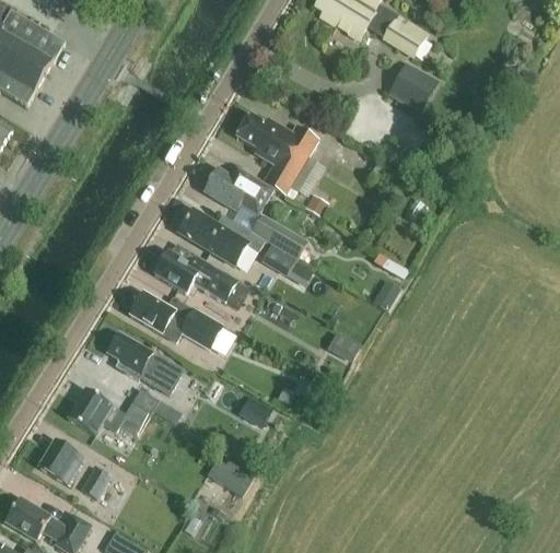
[(360,38),(368,25),(382,35),(381,37),(412,58),(430,31),(398,11),(397,13),(380,2),(381,0),(319,0),(317,3),(325,9),(322,14),(360,38)]
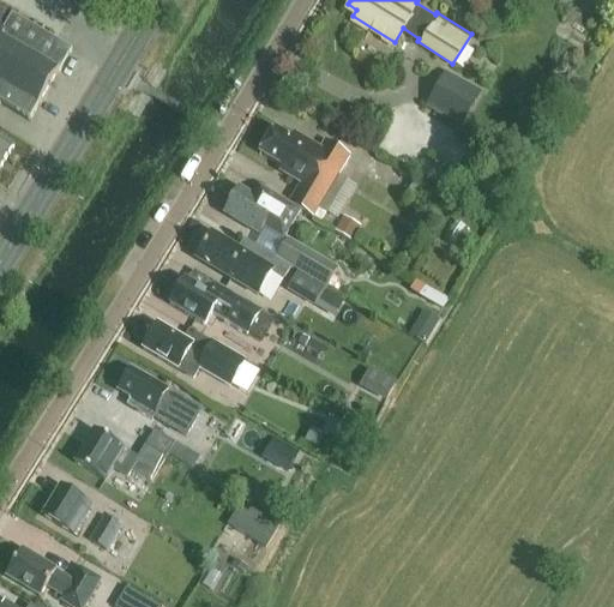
[(0,4),(0,78),(38,102),(72,46),(0,4)]
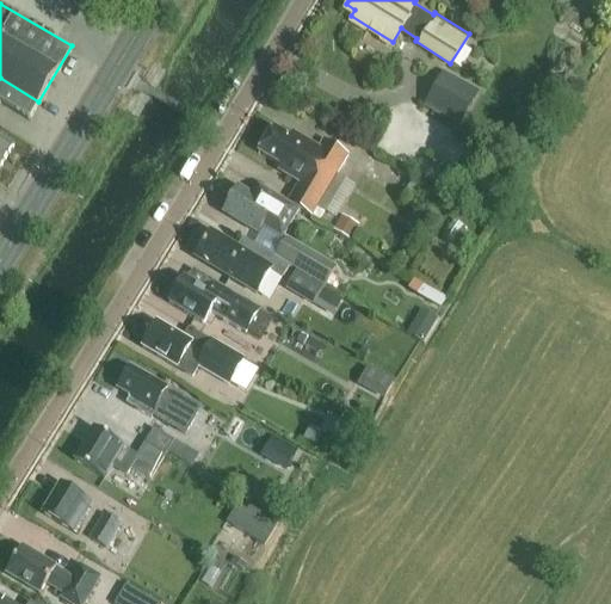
[(458,121),(479,86),(444,66),(424,102),(458,121)]
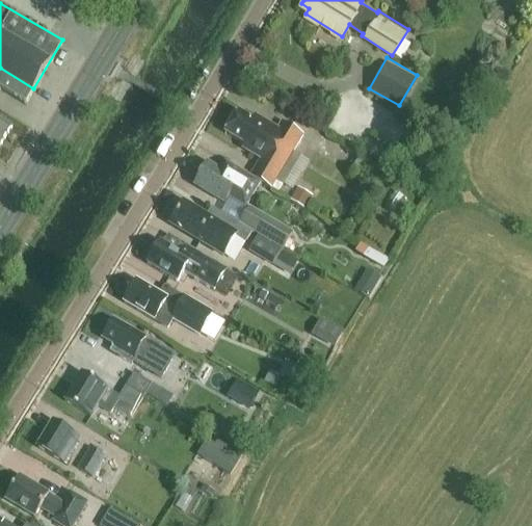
[(0,85),(26,101),(33,88),(0,68),(0,85)]
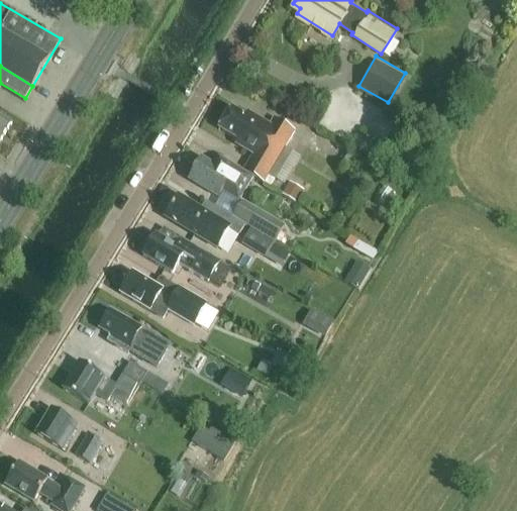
[(295,127),(274,115),(271,121),(249,109),(247,113),(232,104),(220,125),(239,137),(237,141),(252,150),(243,168),(265,180),(295,127)]
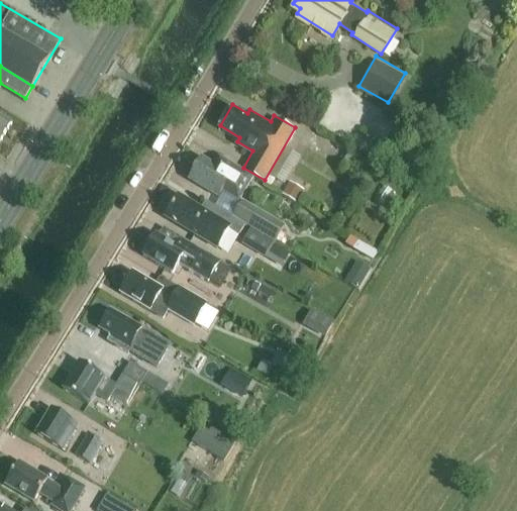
[(0,136),(11,118),(0,111),(0,136)]
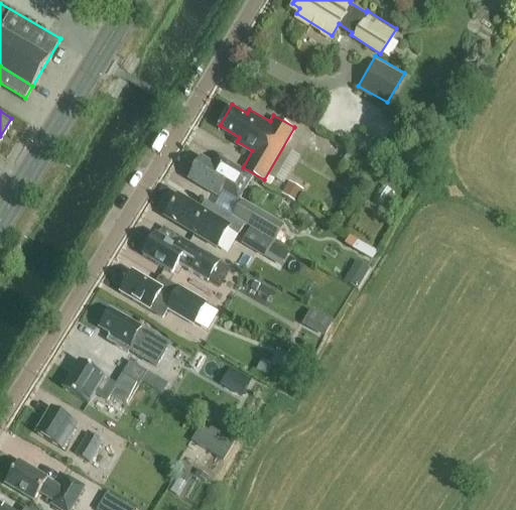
[(372,154),(379,140),(365,132),(358,146),(372,154)]
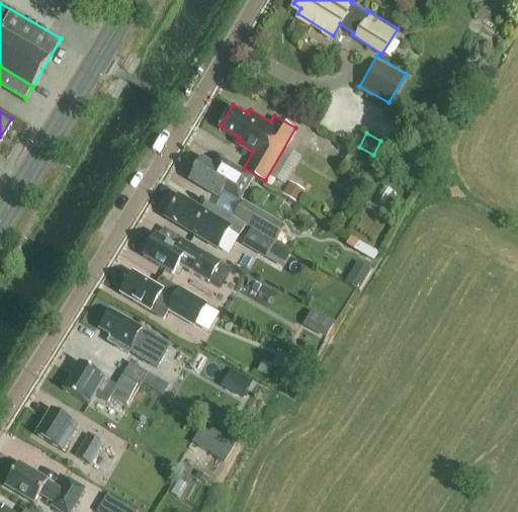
[(221,154),(216,163),(201,154),(188,175),(218,193),(222,187),(238,197),(252,174),(221,154)]
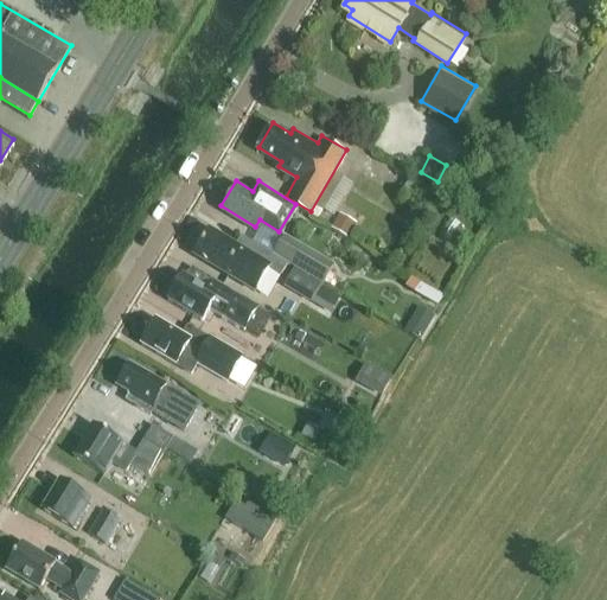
[(241,231),(241,234),(235,242),(210,227),(195,251),(255,288),(269,265),(279,270),(286,259),(241,231)]
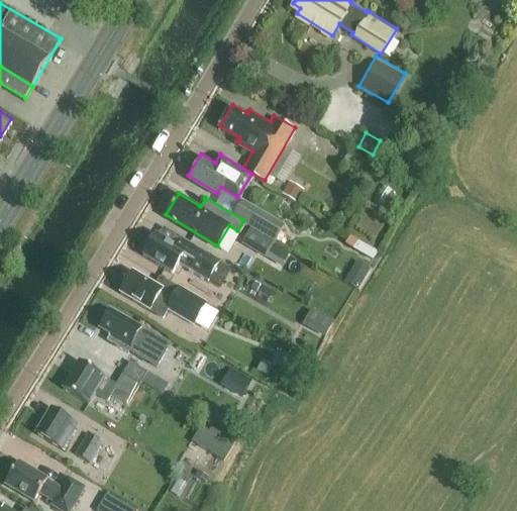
[(232,212),(275,237),(284,221),(241,196),(232,212)]
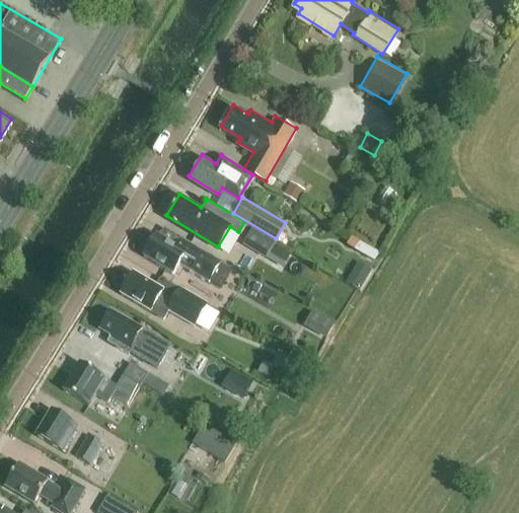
[(273,239),(251,226),(244,238),(266,251),(273,239)]
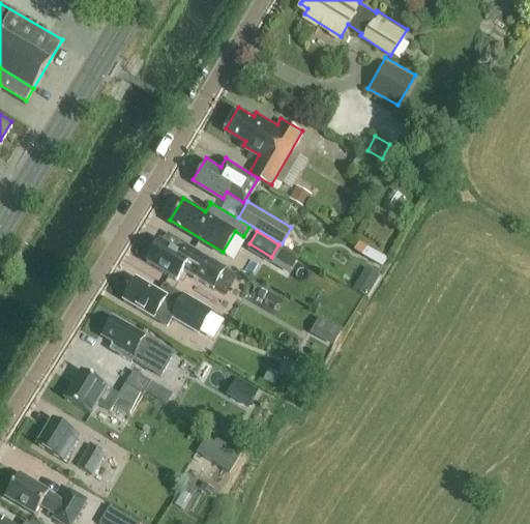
[(181,267),(195,274),(212,286),(225,265),(217,261),(216,262),(207,257),(208,254),(186,241),(181,251),(159,237),(153,246),(149,246),(146,251),(148,255),(147,258),(176,275),(181,267)]
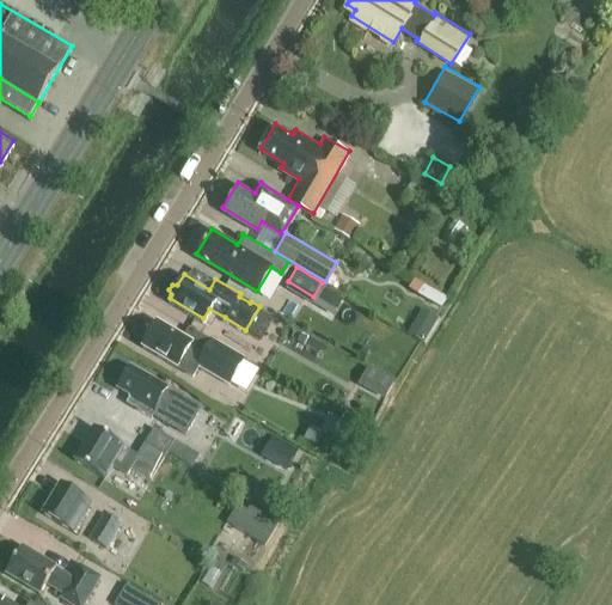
[(193,372),(199,362),(199,361),(230,379),(243,356),(212,340),(212,338),(188,324),(182,334),(157,319),(142,342),(193,372)]
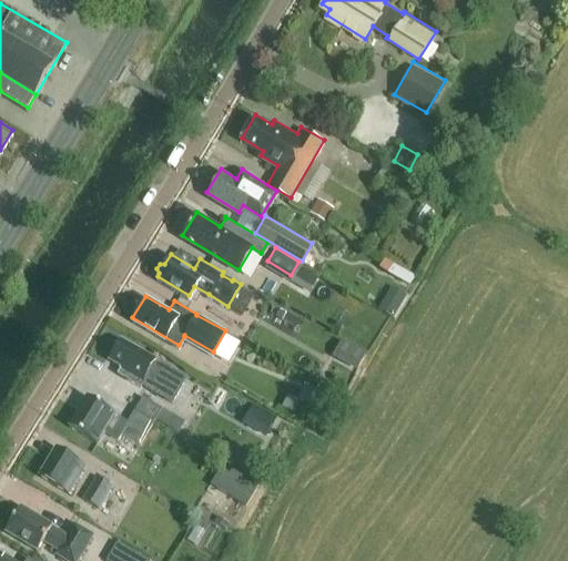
[(158,355),(121,335),(108,357),(118,363),(115,366),(128,373),(127,376),(140,384),(142,380),(172,397),(185,374),(156,357),(158,355)]
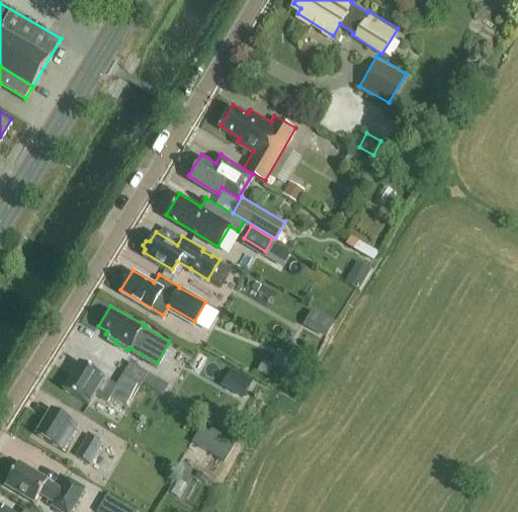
[(311,307),(303,322),(325,334),(333,319),(311,307)]
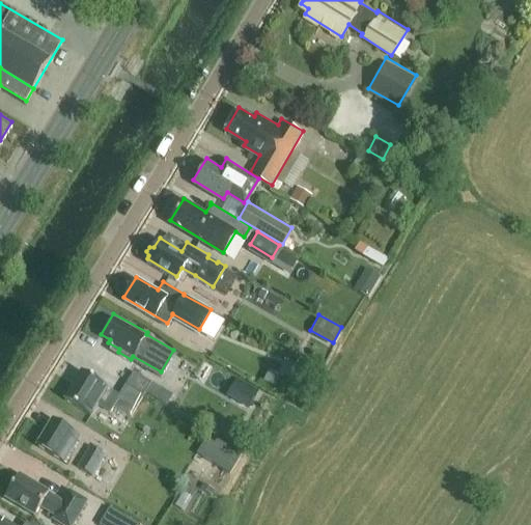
[(311,382),(318,366),(298,356),(290,371),(311,382)]
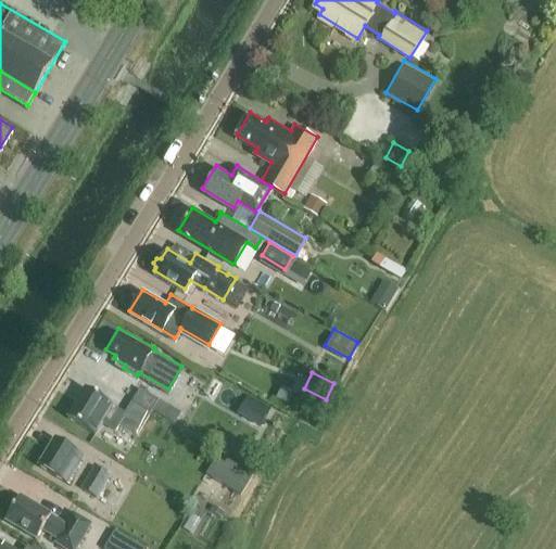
[(136,429),(148,407),(130,397),(128,395),(122,408),(111,401),(111,400),(84,384),(67,413),(95,429),(104,411),(136,429)]
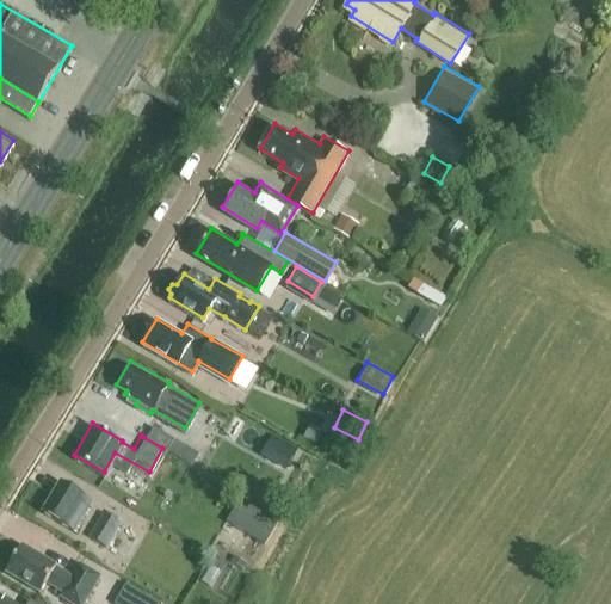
[(162,448),(166,450),(174,436),(152,423),(143,437),(162,448)]
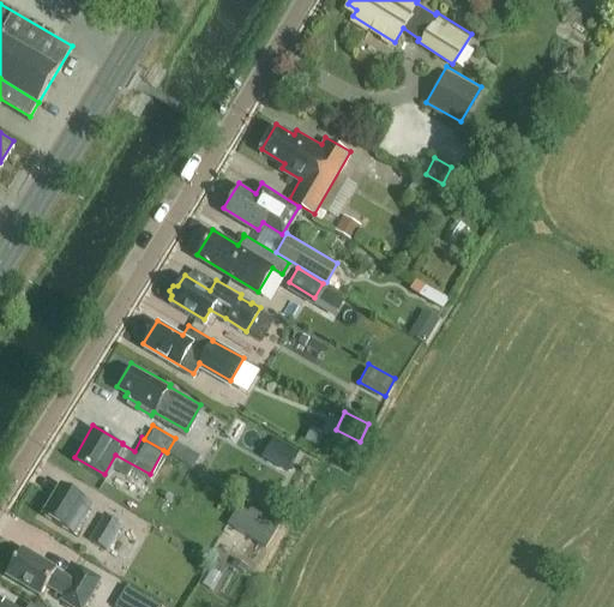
[(72,529),(90,499),(61,481),(42,511),(72,529)]
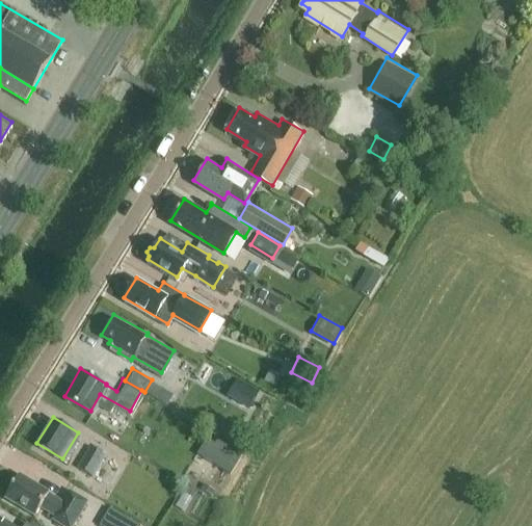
[(195,450),(230,471),(241,451),(208,430),(195,450)]
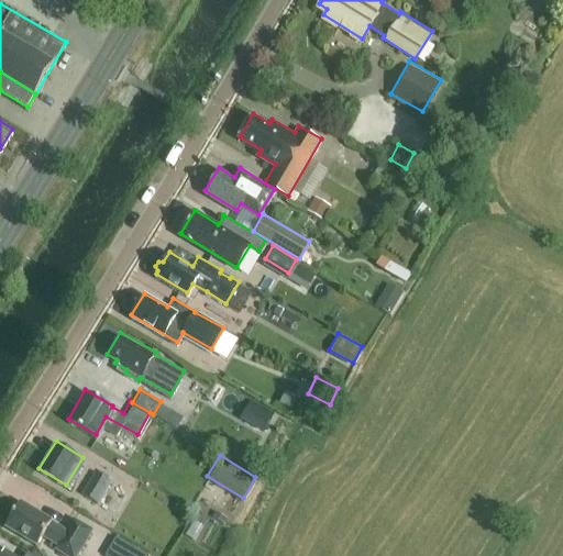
[(81,489),(97,499),(110,478),(95,468),(81,489)]
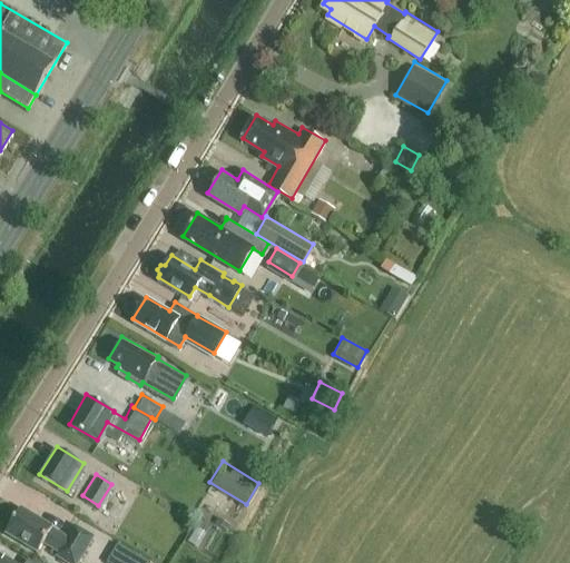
[(76,562),(91,533),(74,523),(67,534),(19,506),(6,530),(37,549),(42,539),(58,547),(56,550),(76,562)]
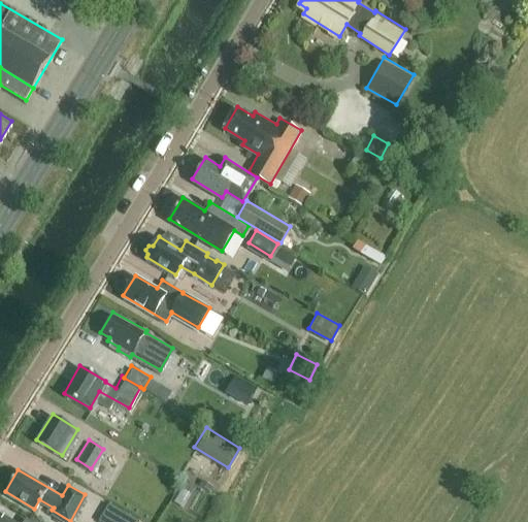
[(108,500),(102,511),(121,521),(125,521),(130,513),(108,500)]
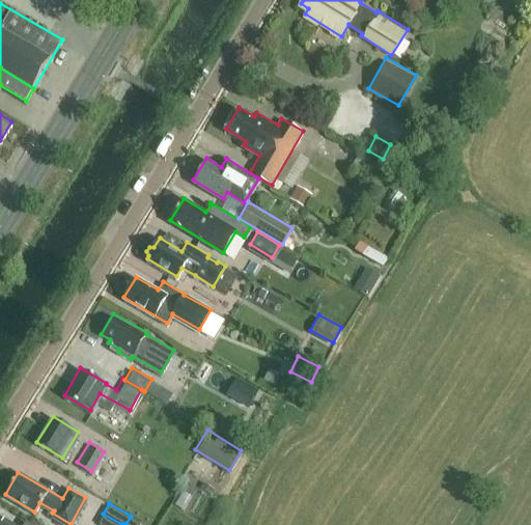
[(16,524),(0,515),(0,524),(35,524),(25,519),(20,524),(16,524)]
